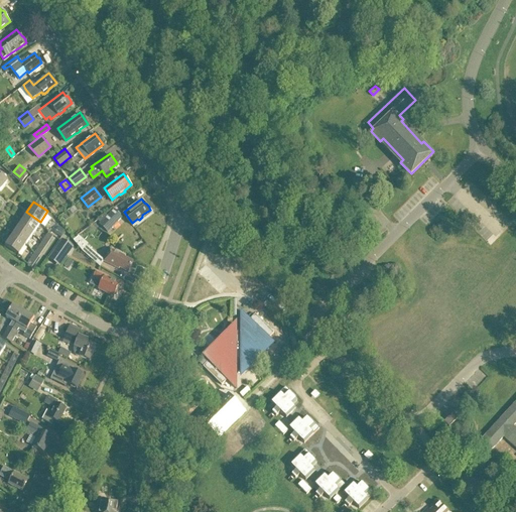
[(108,230),(123,215),(114,207),(107,214),(105,211),(98,219),(100,221),(99,222),(108,230)]
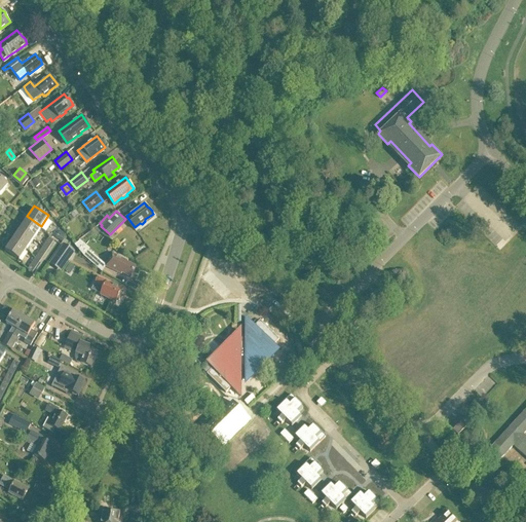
[(27,216),(20,227),(34,236),(41,226),(27,216)]
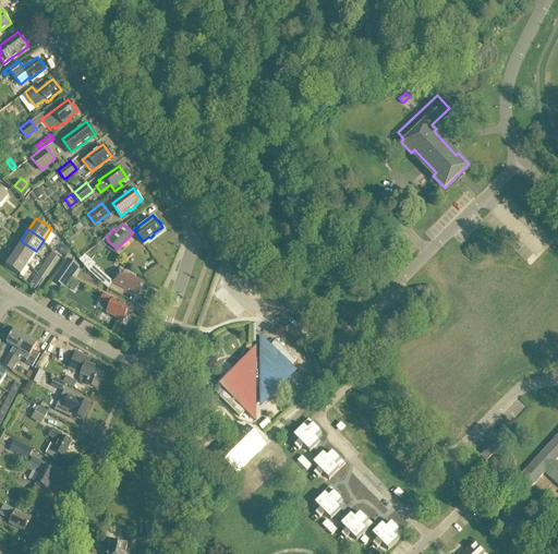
[(21,241),(13,252),(28,262),(36,251),(21,241)]
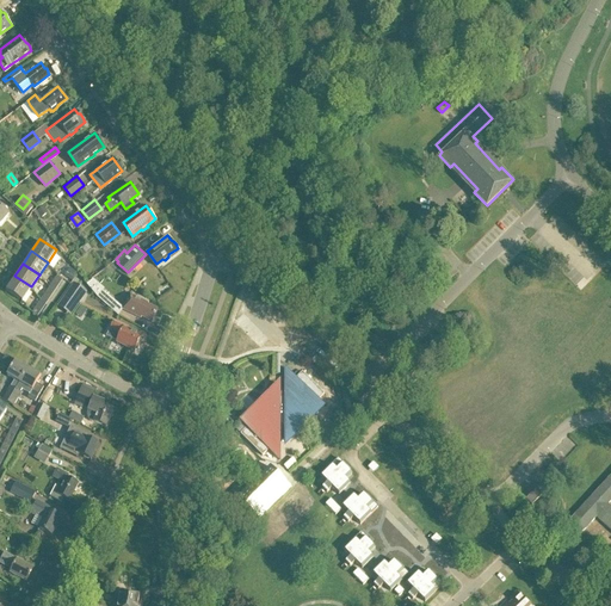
[(62,271),(73,278),(78,271),(67,264),(62,271)]
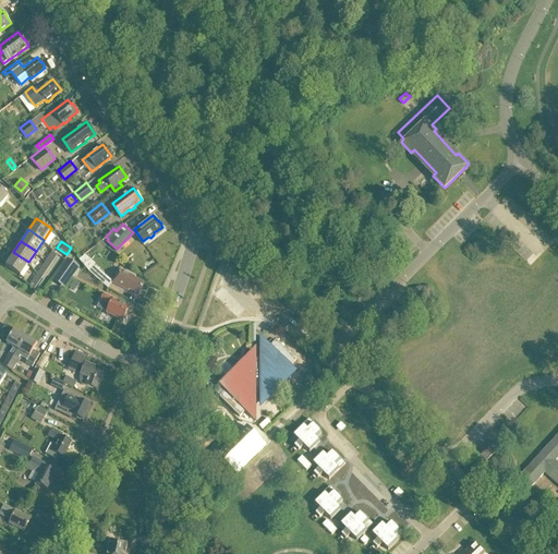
[(52,249),(45,261),(50,264),(58,252),(52,249)]
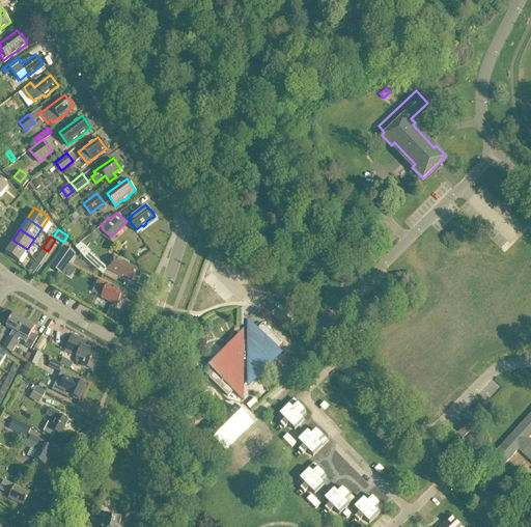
[(19,260),(27,249),(12,240),(5,250),(19,260)]
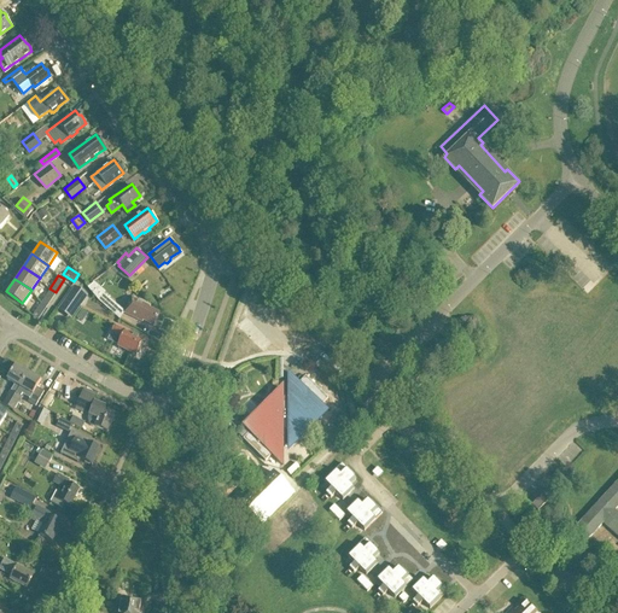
[(74,308),(86,291),(75,284),(63,301),(74,308)]
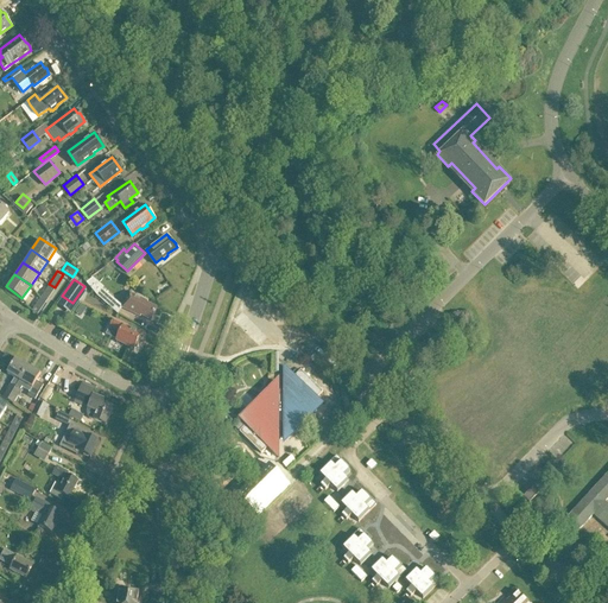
[(49,284),(40,296),(46,299),(55,287),(49,284)]
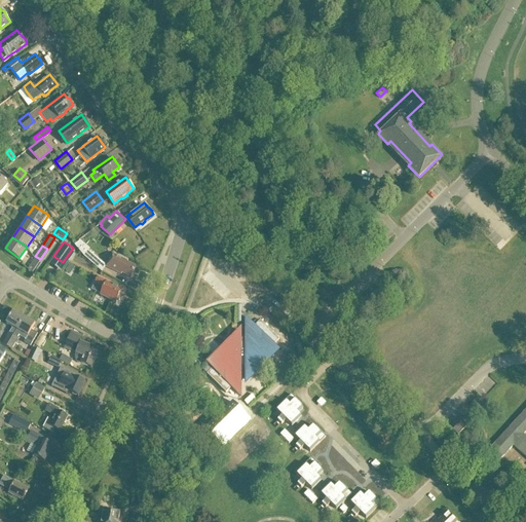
[(85,254),(102,268),(103,268),(106,264),(99,258),(100,257),(89,249),(85,254)]
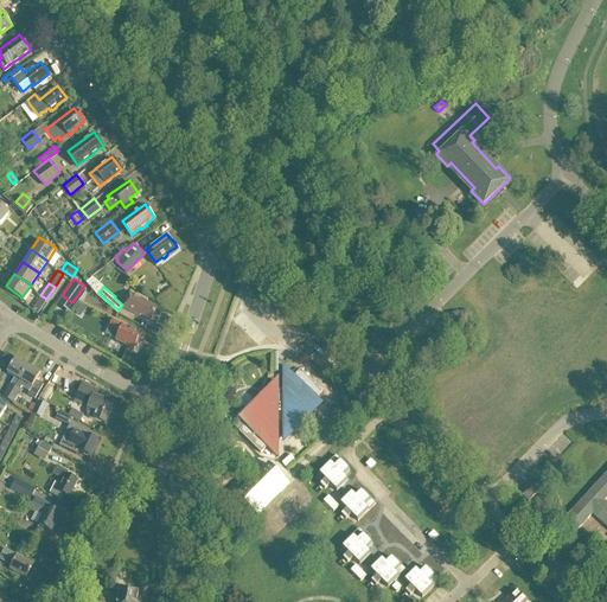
[(151,318),(157,306),(146,301),(147,299),(129,290),(122,306),(140,314),(140,312),(151,318)]
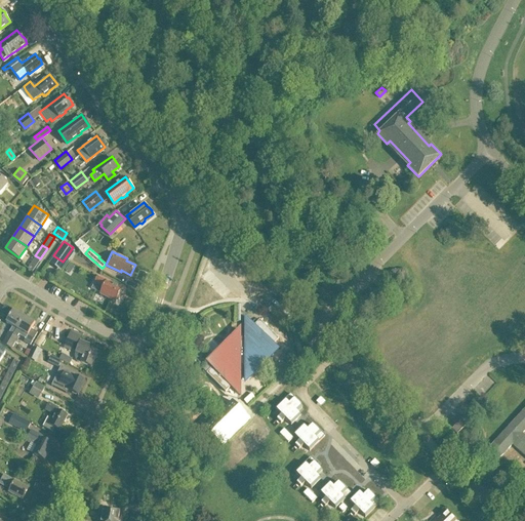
[(33,270),(40,258),(35,255),(28,266),(33,270)]
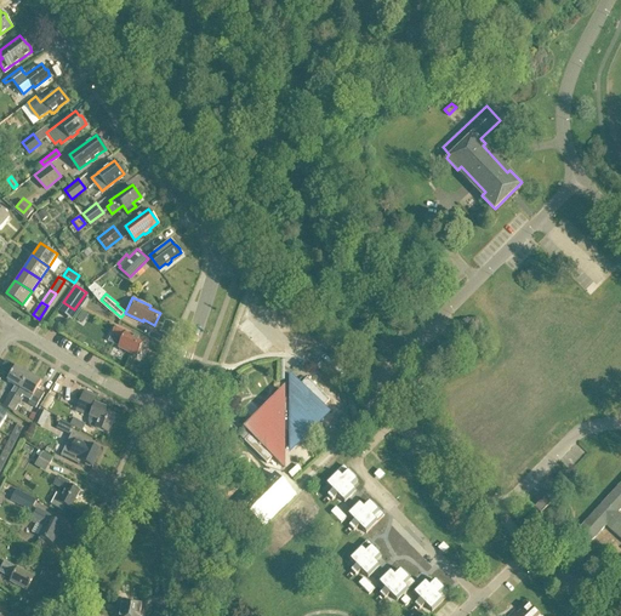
[(141,346),(144,338),(132,334),(131,331),(127,331),(115,325),(108,338),(119,344),(118,346),(136,354),(137,353),(140,353),(142,348),(141,346)]
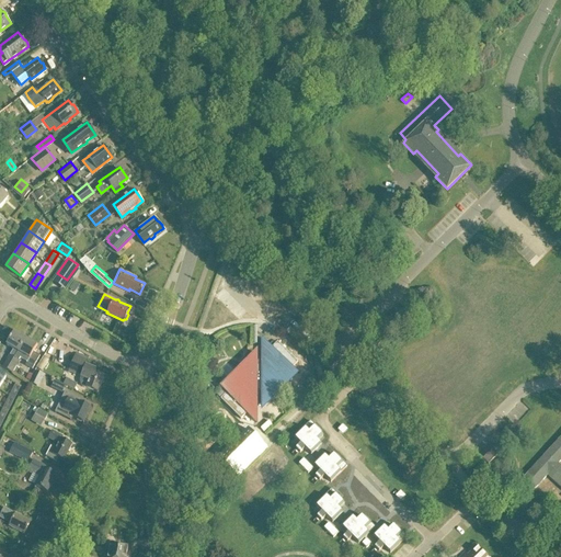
[(18,350),(25,337),(13,329),(6,342),(18,350)]
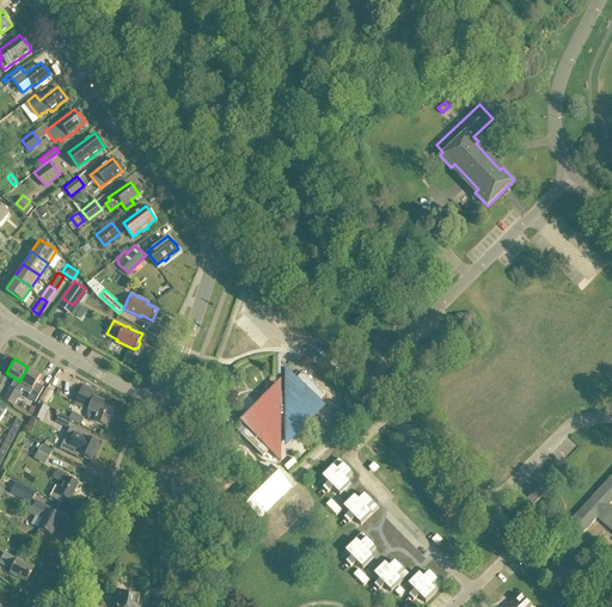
[(324,391),(303,369),(295,376),(285,366),(285,386),(280,392),(280,382),(242,420),(248,425),(240,431),(262,454),(269,447),(280,458),(280,436),(285,430),(285,441),(323,403),(318,398),(324,391)]
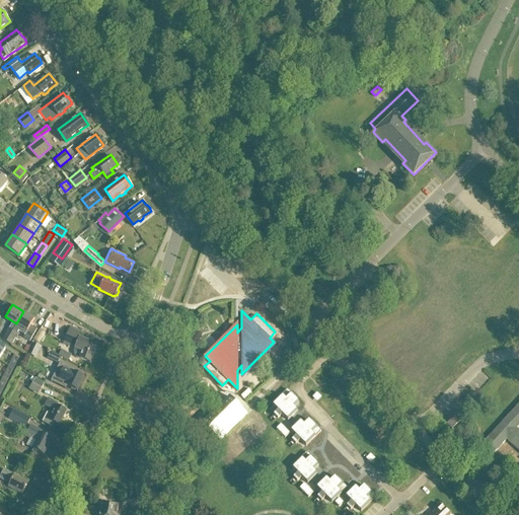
[(34,317),(23,311),(16,323),(13,328),(17,330),(20,325),(26,329),(23,335),(29,339),(36,327),(30,323),(34,317)]
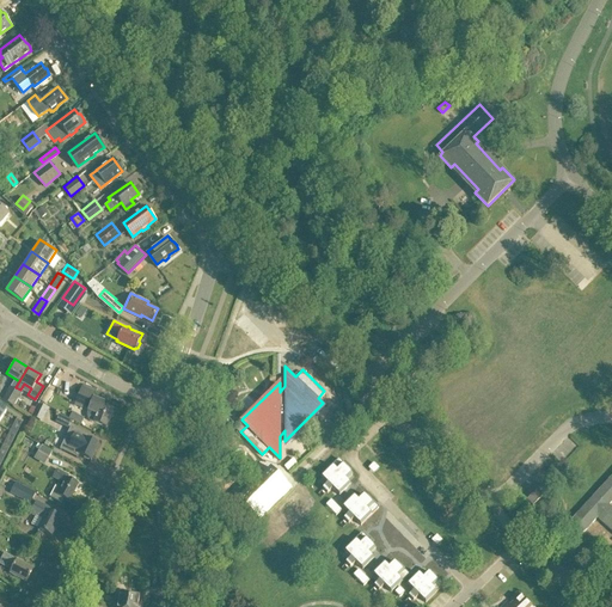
[(10,384),(6,391),(17,398),(20,391),(20,390),(16,387),(10,384)]
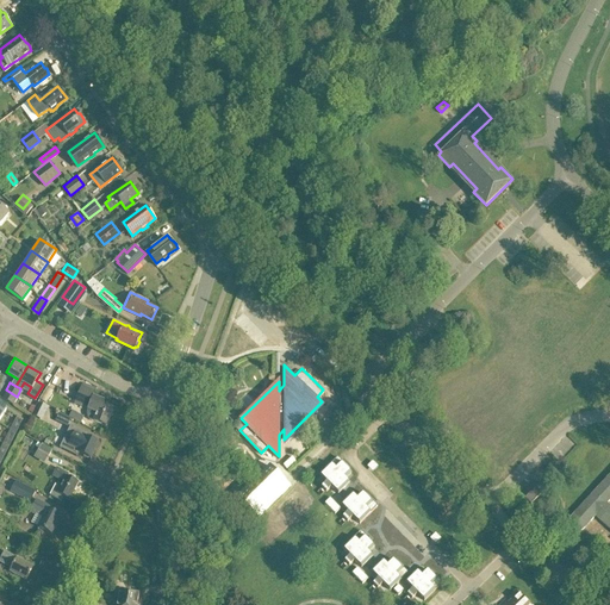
[(91,417),(93,418),(106,423),(112,406),(103,403),(104,400),(95,397),(97,390),(82,384),(76,399),(89,405),(88,407),(88,409),(87,410),(88,411),(88,412),(88,413),(89,415),(89,416),(91,417)]
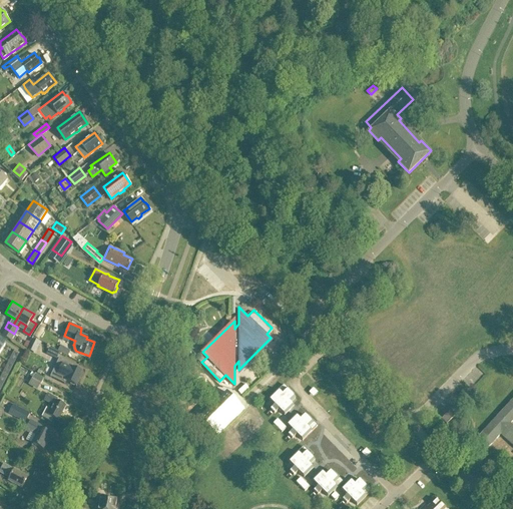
[(14,334),(5,328),(4,330),(2,333),(1,334),(10,339),(14,334)]
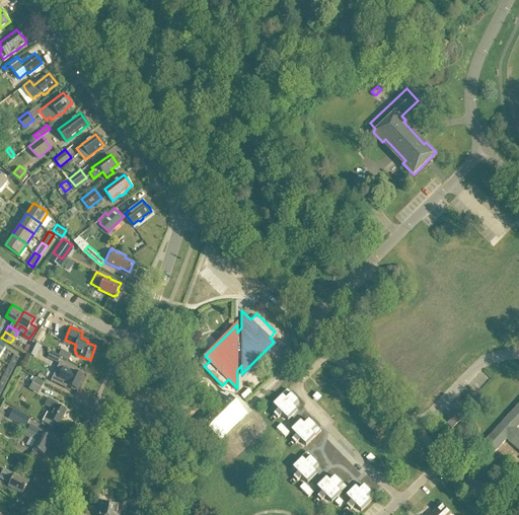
[(33,341),(28,352),(35,355),(42,345),(33,341)]
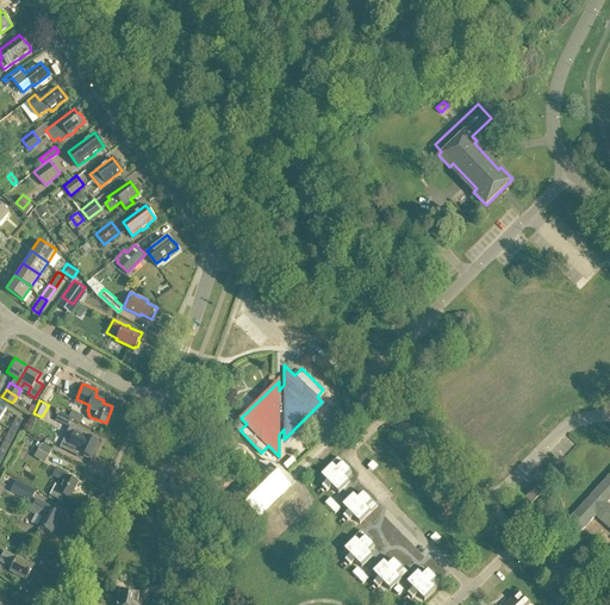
[(83,413),(74,410),(72,416),(80,419),(83,413)]
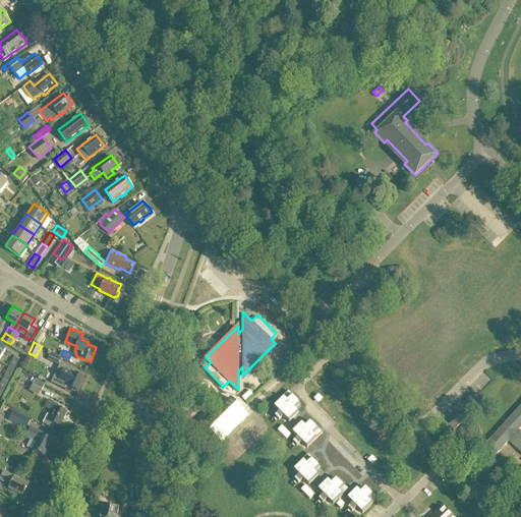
[(8,365),(13,368),(19,356),(14,353),(8,365)]
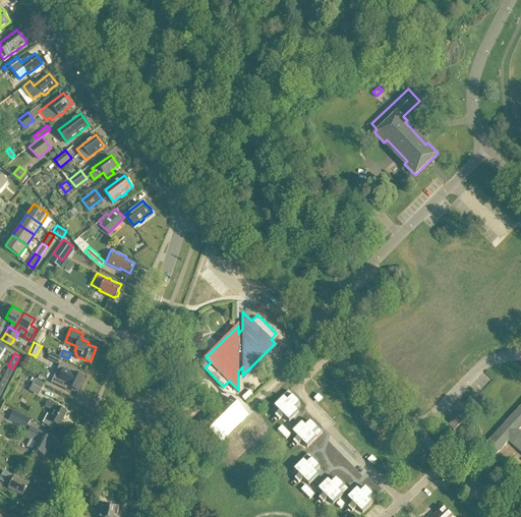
[(83,376),(74,371),(75,368),(62,362),(60,361),(51,381),(65,388),(67,385),(77,390),(83,376)]
